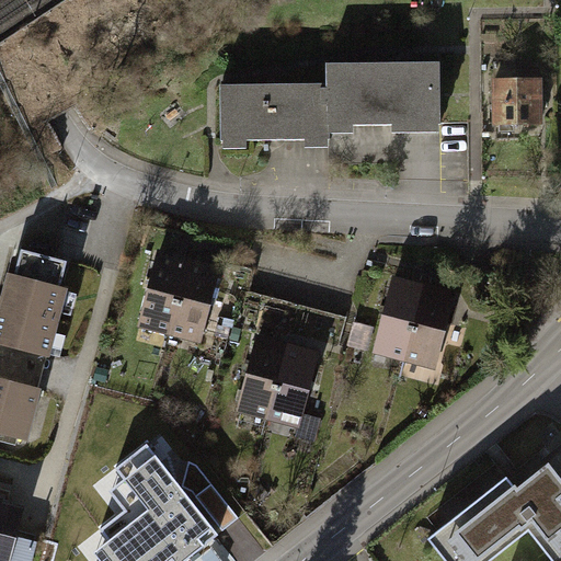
[(330,64),(330,82),(330,132),(355,132),(355,121),(393,121),(393,130),(443,130),(443,63),(330,64)]
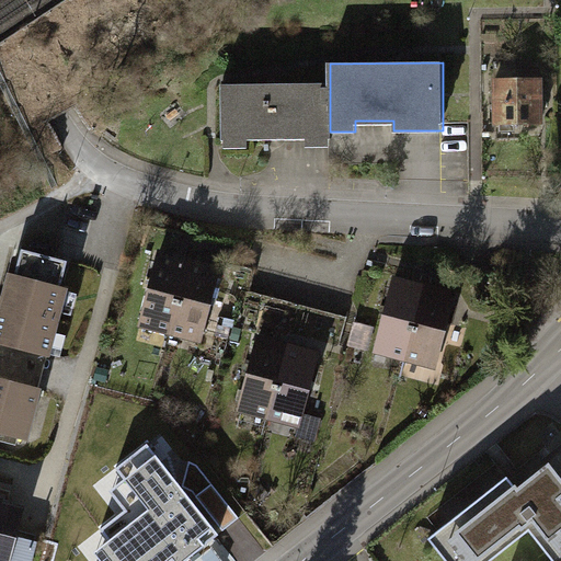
[(546,119),(545,80),(494,80),(494,121),(546,119)]
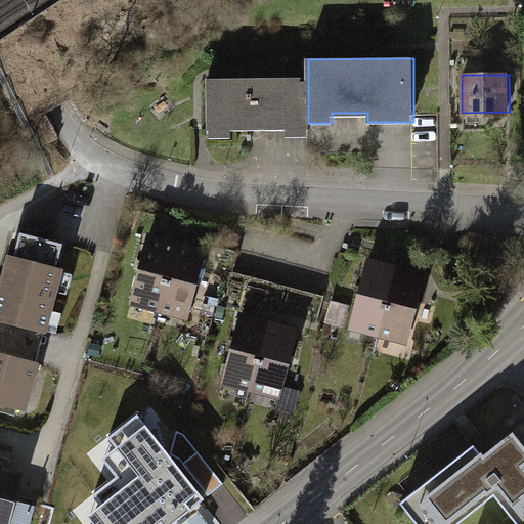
[(308,136),(308,123),(308,77),(210,78),(210,138),(232,138),(232,129),(288,128),(288,137),(308,136)]
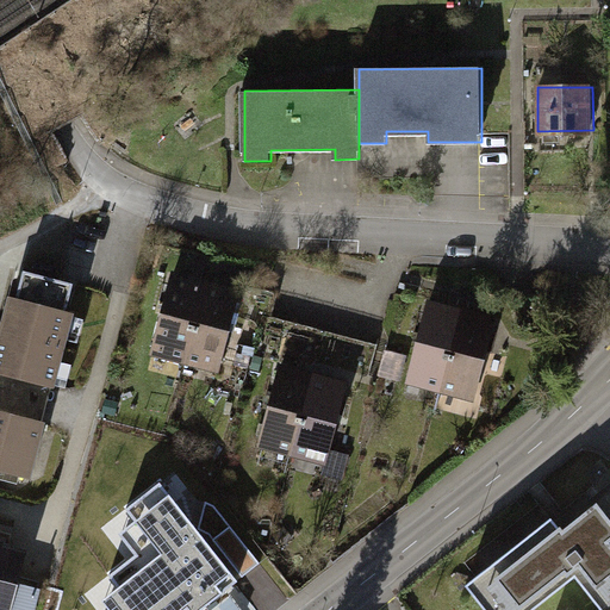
[(8,293),(0,325),(0,377),(55,391),(75,311),(67,309),(74,280),(24,268),(17,296),(8,293)]
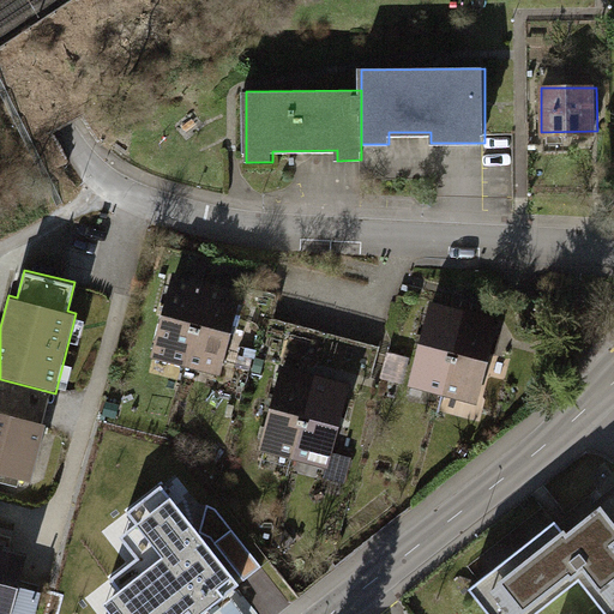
[(154,351),(186,360),(205,286),(174,277),(154,351)]
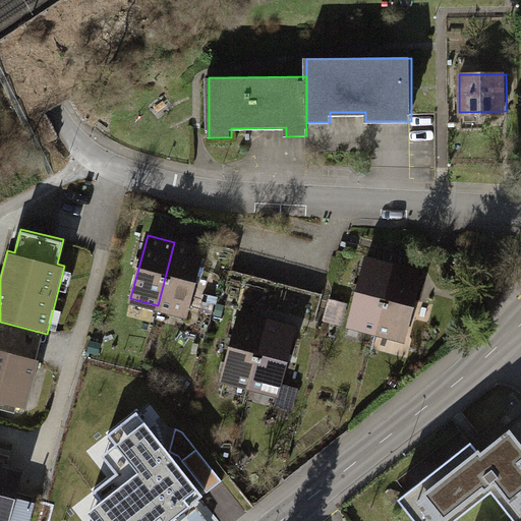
[(204,250),(174,242),(158,305),(186,313),(204,250)]
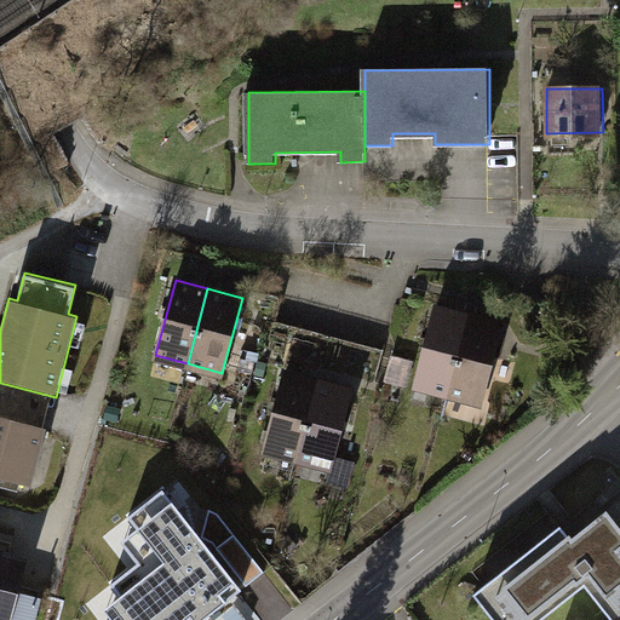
[(471,313),(435,304),(413,391),(449,400),(471,313)]
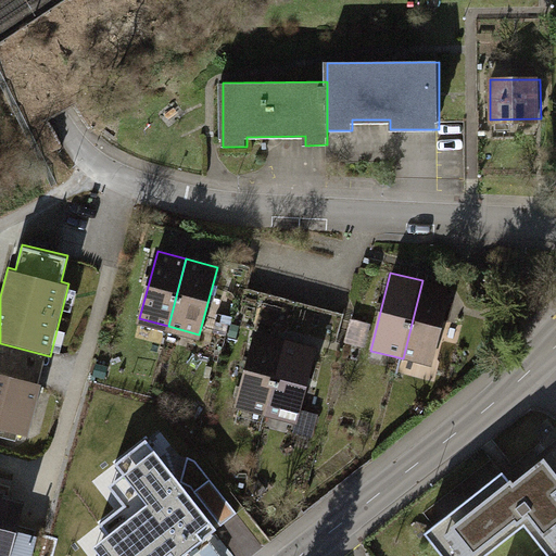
[(457,289),(422,280),(403,358),(438,367),(457,289)]
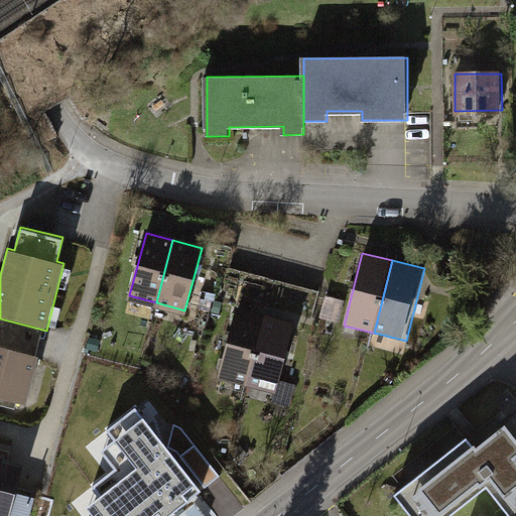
[(220,376),(248,383),(264,319),(237,312),(220,376)]
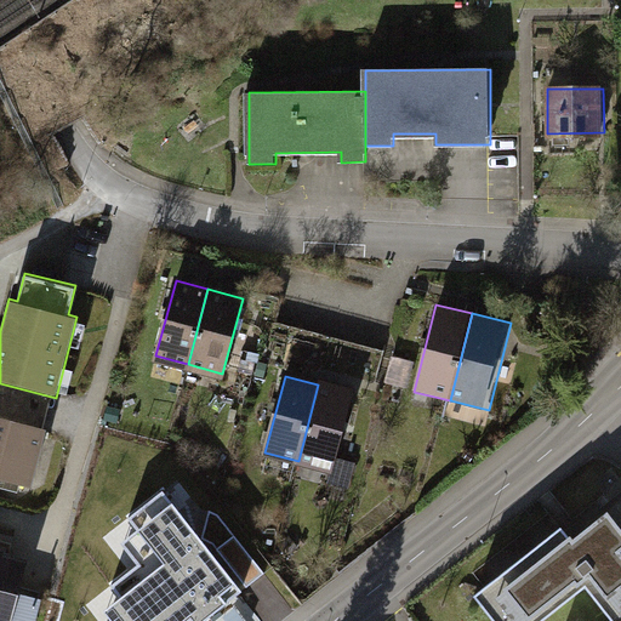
[(352,394),(318,385),(298,461),(331,469),(352,394)]
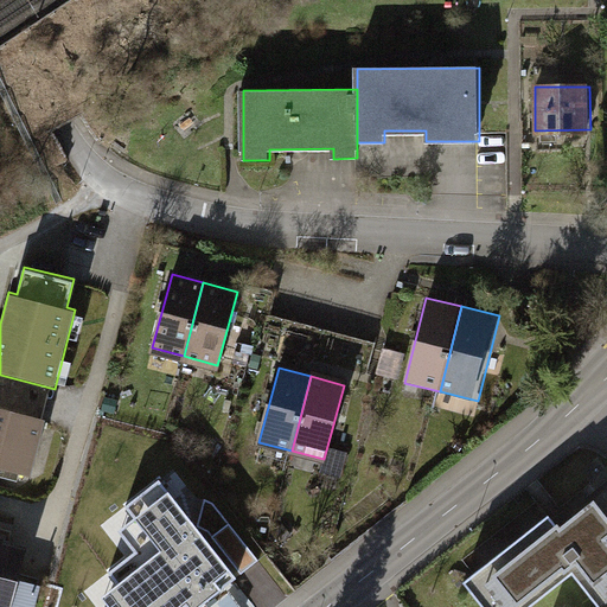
[(0,467),(32,475),(45,423),(0,411),(0,467)]
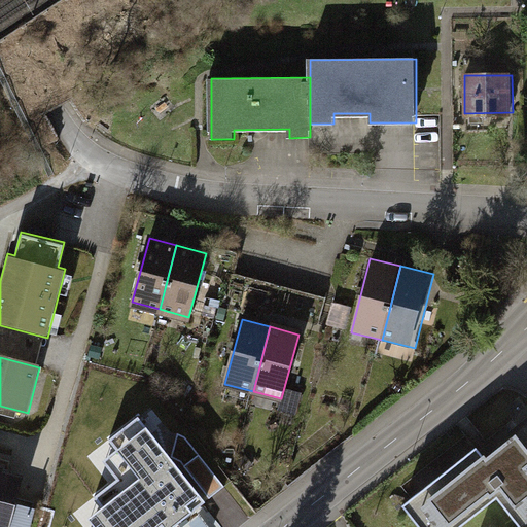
[(93,526),(172,526),(205,502),(138,418),(111,438),(118,449),(104,460),(117,478),(95,496),(102,505),(86,518),(93,526)]
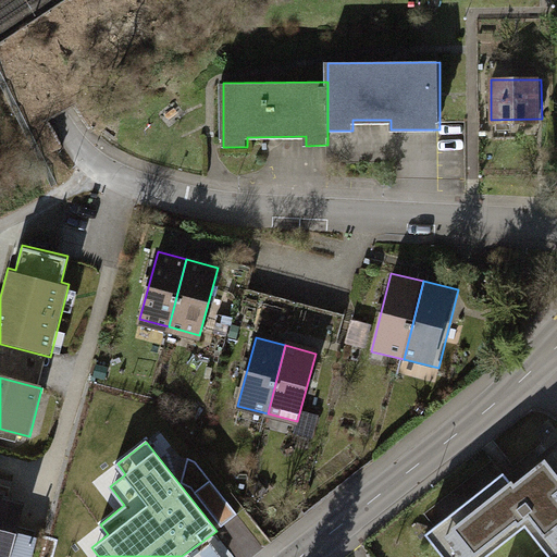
[(556,556),(556,468),(535,442),(421,531),(442,556),(478,556),(520,524),(545,556),(556,556)]
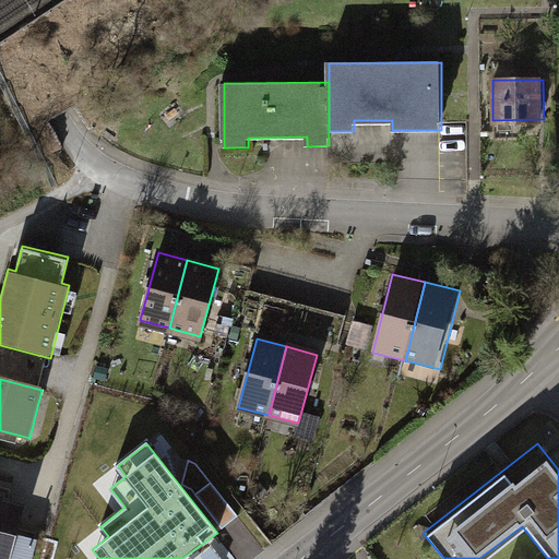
[(4,558),(22,496),(0,489),(0,558),(4,558)]
